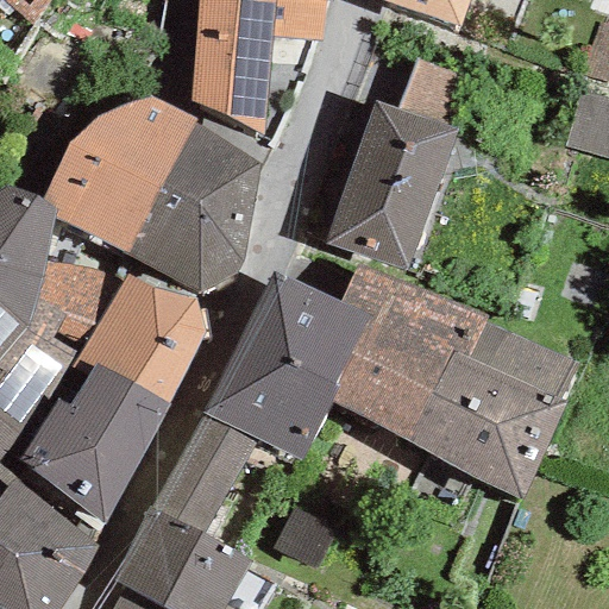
[(315,44),(327,0),(318,0),(196,0),(189,99),(259,135),(271,39),(315,44)]
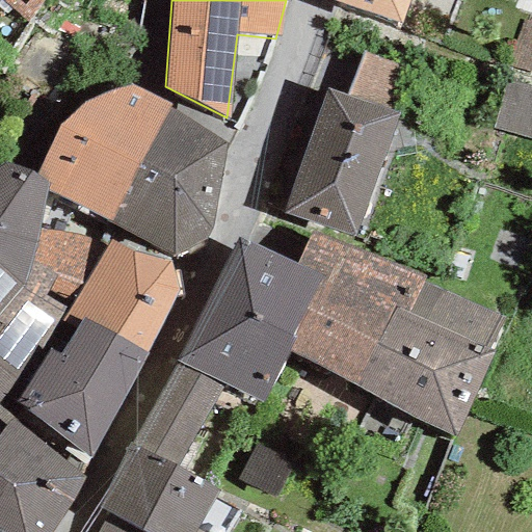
[(331,0),(401,24),(409,0),(331,0)]
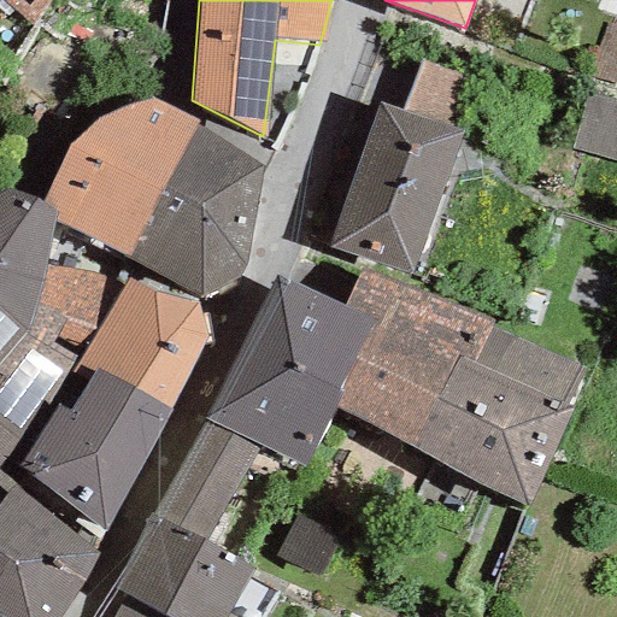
[(419,56),(398,110),(462,134),(482,80),(419,56)]
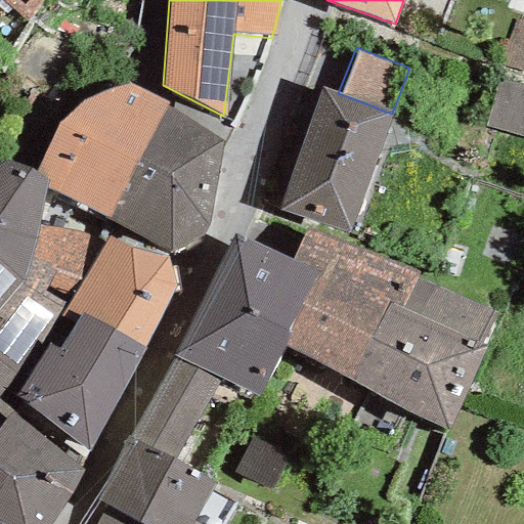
[(523,88),(497,80),(483,125),(523,137),(523,88)]
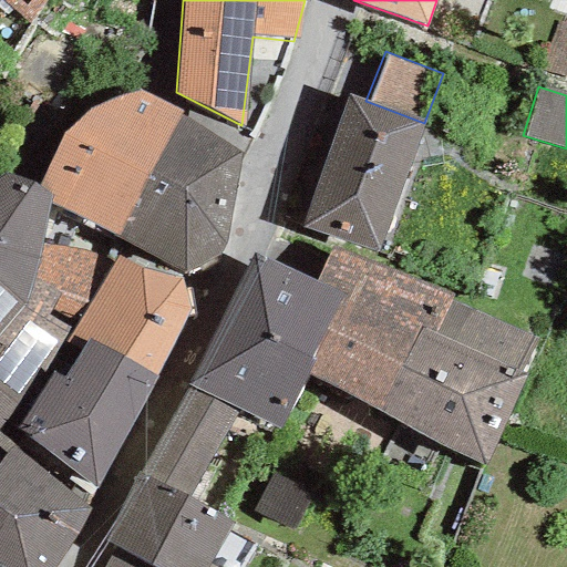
[(48,203),(116,238),(179,117),(183,110),(138,91),(91,109),(63,134),(37,184),(53,196),(48,203)]
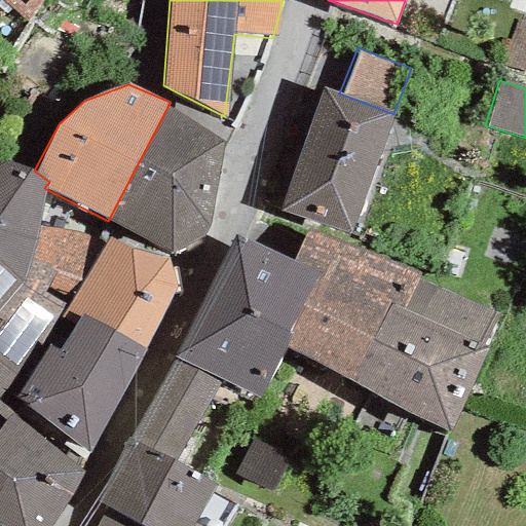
[(339,94),(323,88),(277,209),(348,234),(393,114),(339,94)]
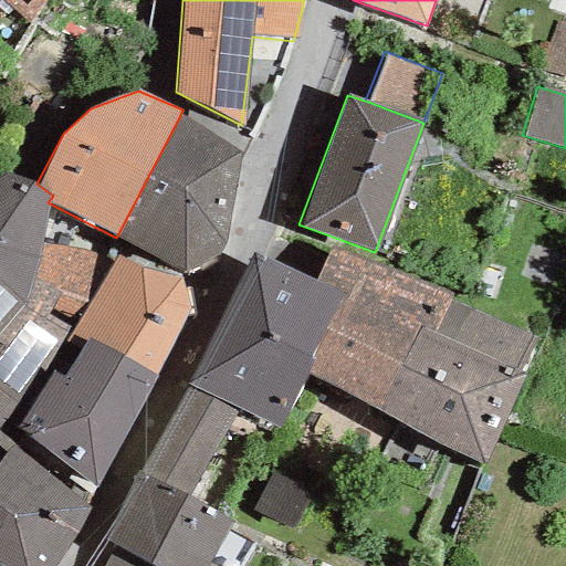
[(185,119),(179,117),(116,238),(184,274),(221,252),(224,244),(242,154),(250,140),(187,112),(185,119)]
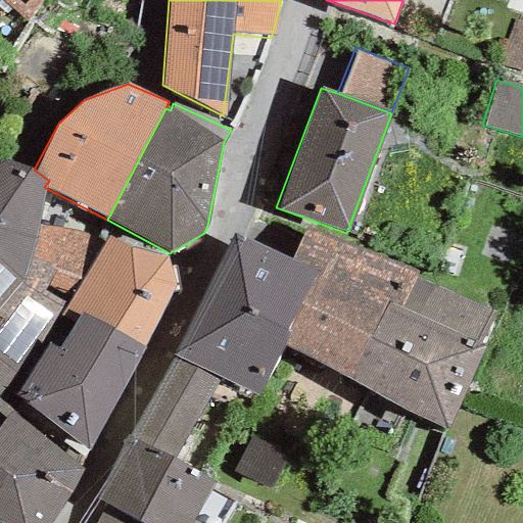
[(44,187),(49,181),(34,170),(7,161),(0,164),(0,224),(31,249),(36,224),(44,187)]
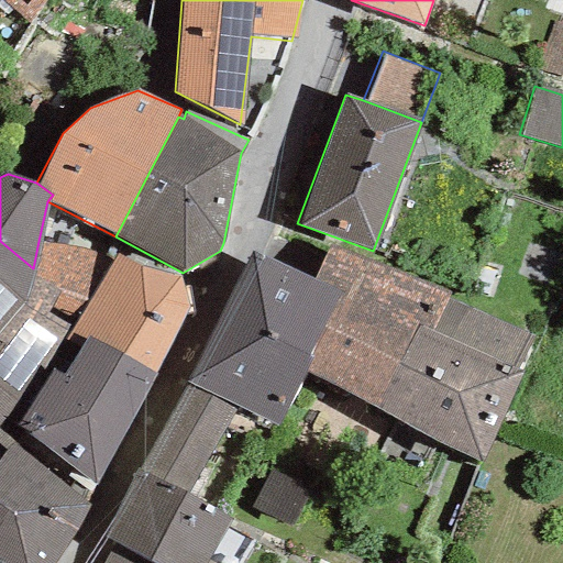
[(0,241),(0,389),(15,400),(39,364),(45,367),(65,330),(66,327),(47,313),(59,293),(31,279),(33,268),(0,241)]
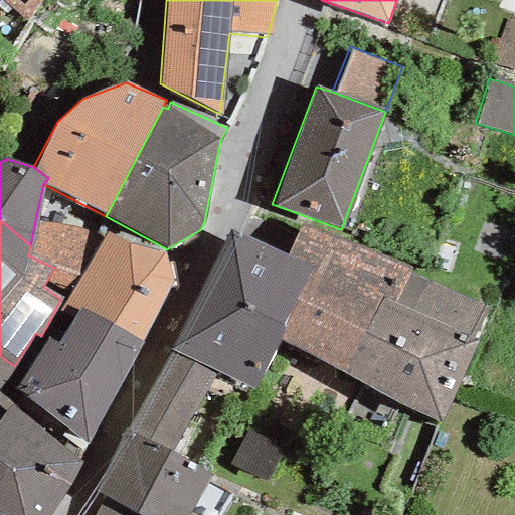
[(104,237),(35,220),(30,245),(28,255),(54,268),(43,287),(60,299),(59,302),(77,314),(80,307),(143,342),(171,283),(164,253),(106,234),(104,237)]
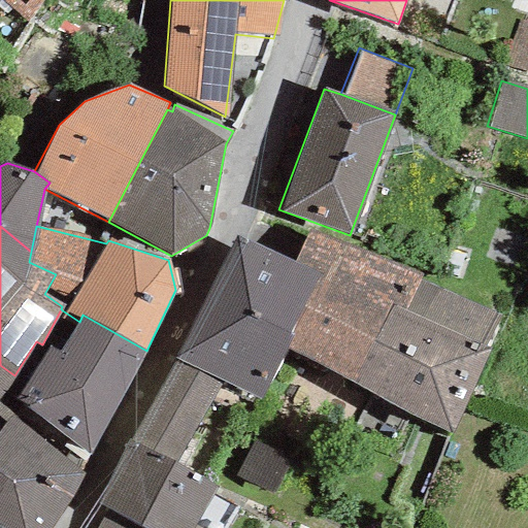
[(421,274),(307,231),(293,265),(314,275),(282,347),(355,385),(390,305),(405,309),(418,282),(421,274)]
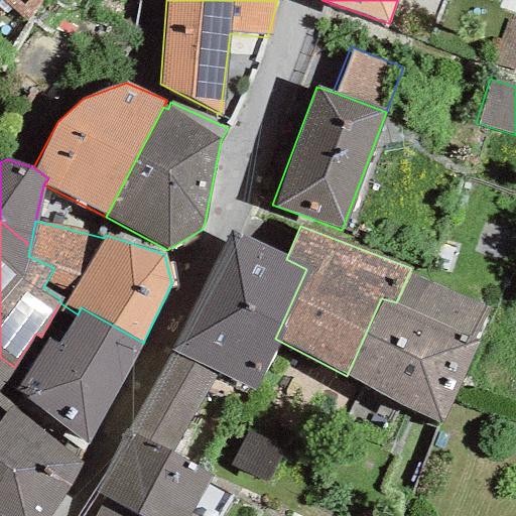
[(231,231),(168,352),(214,377),(253,391),(275,339),(306,269),(286,259),(231,231)]
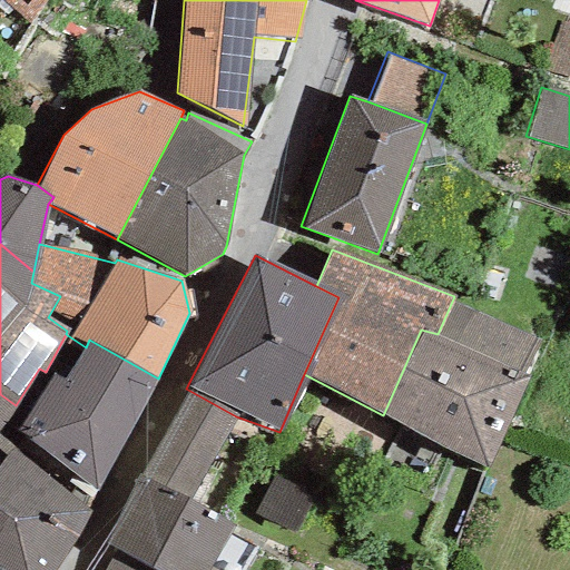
[(540,340),(451,304),(438,334),(421,330),(383,415),(485,470),(540,340)]
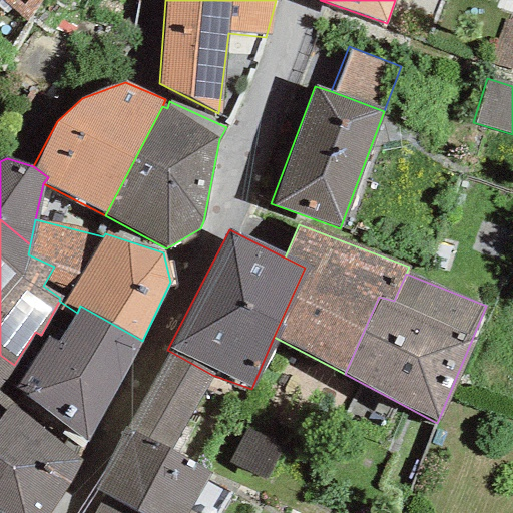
[(87,444),(142,341),(80,306),(77,313),(55,339),(47,336),(14,387),(87,444)]
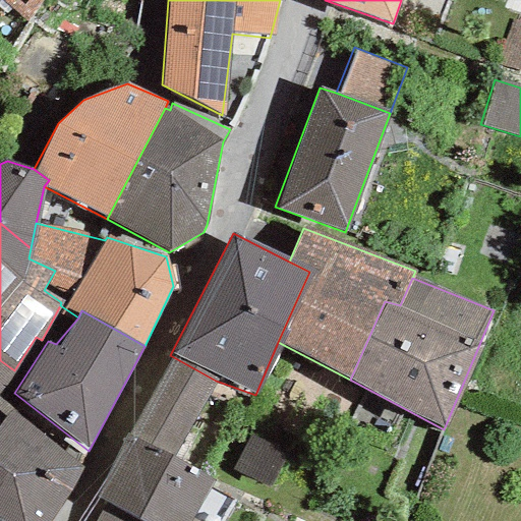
[(216,381),(170,355),(127,435),(173,459),(216,381)]
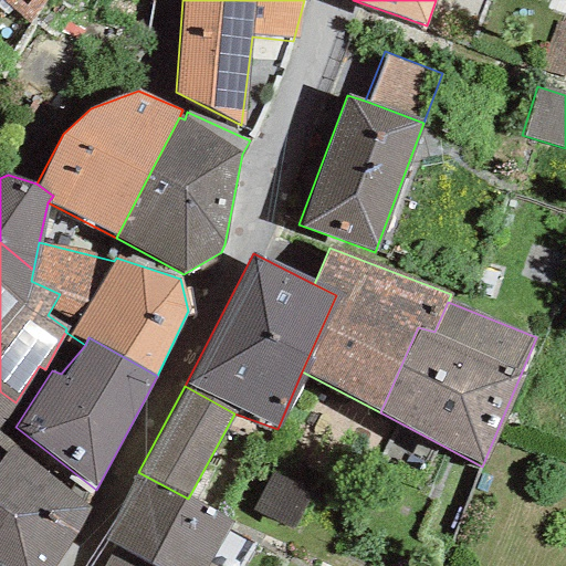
[(16,402),(0,391),(0,459),(6,453),(0,448),(0,426),(7,419),(16,402)]
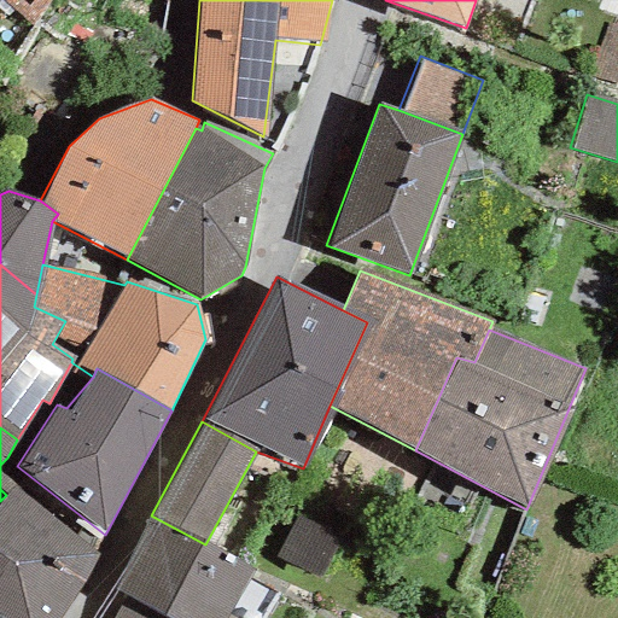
[(93,551),(105,535),(17,466),(7,458),(0,465),(0,489),(6,495),(0,501),(0,617),(57,617),(98,554),(93,551)]
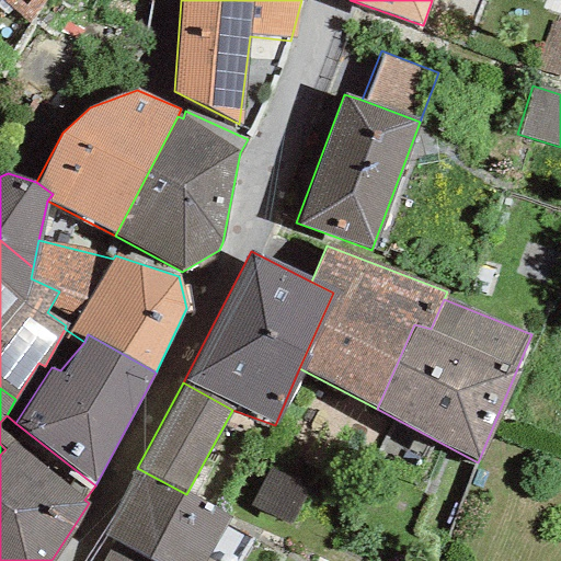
[(137,468),(101,534),(113,540),(152,560),(204,560),(229,516),(186,494),(137,468)]
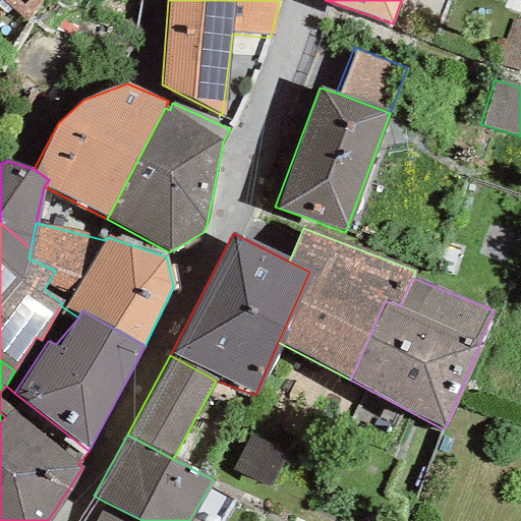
[(141,520),(105,502),(94,520),(141,520)]
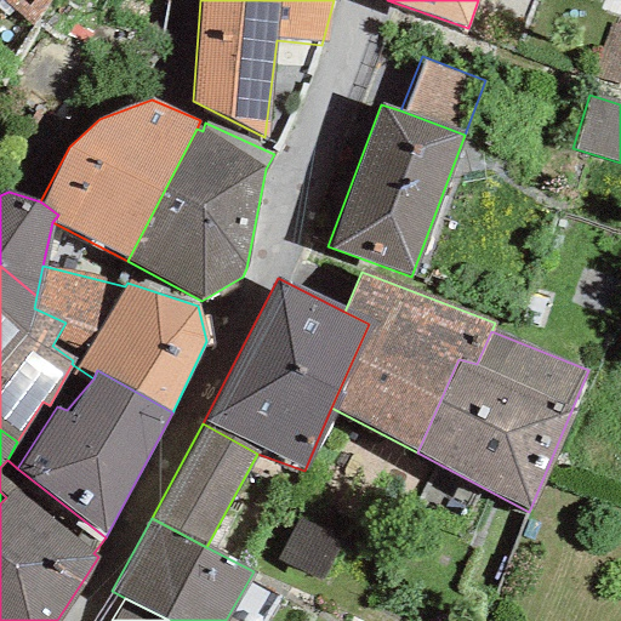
All buildings are outlined.
